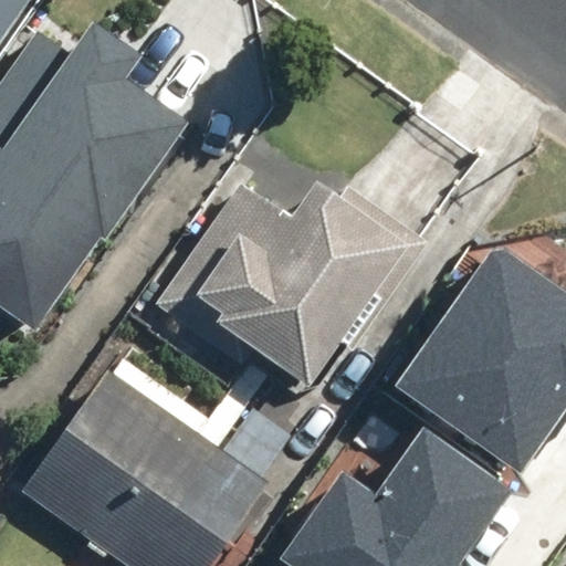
[(0,0),(0,61),(42,0),(0,0)]
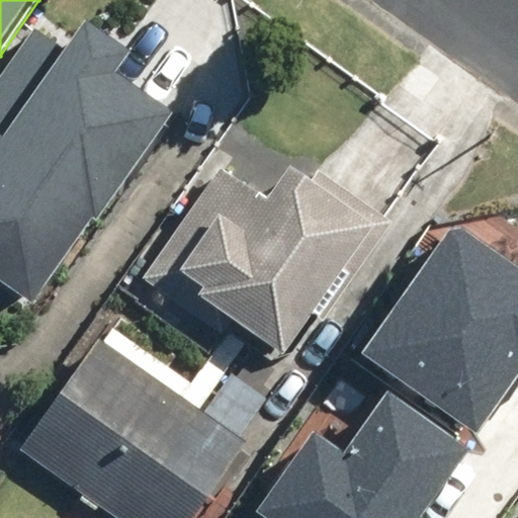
[(82,47),(44,19),(0,81),(0,276),(44,308),(179,114),(128,78),(142,59),(96,26),(82,47)]
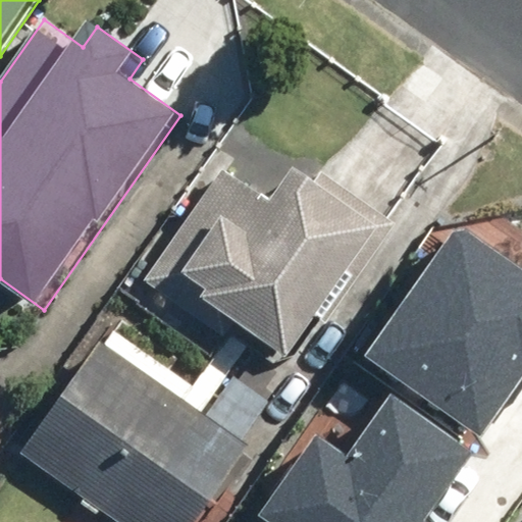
[(279,207),(227,170),(148,282),(199,319),(209,306),(291,364),(389,224),(308,166),(279,207)]
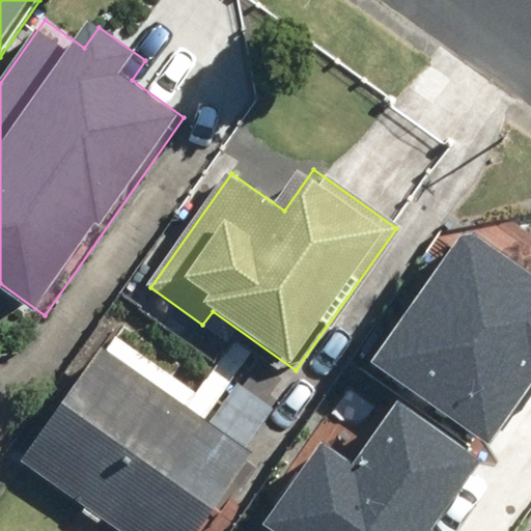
[(530,277),(463,229),(367,364),(484,446),(530,383),(530,277)]
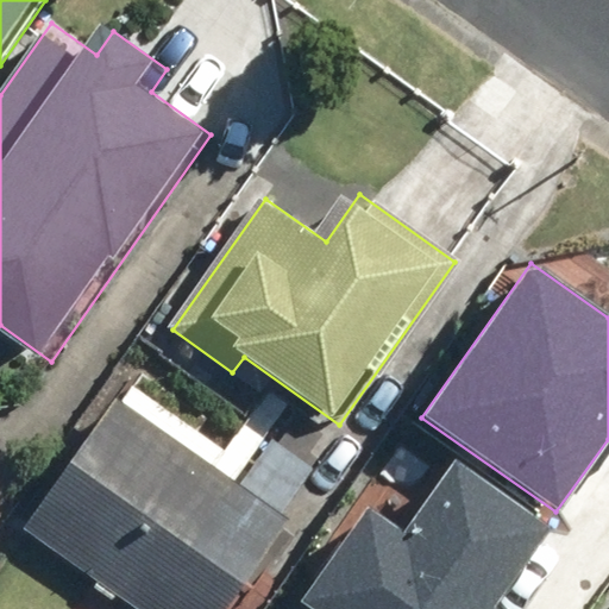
[(288,520),(326,466),(275,429),(237,483),(121,401),(29,532),(137,608),(239,608),(297,527),(288,520)]
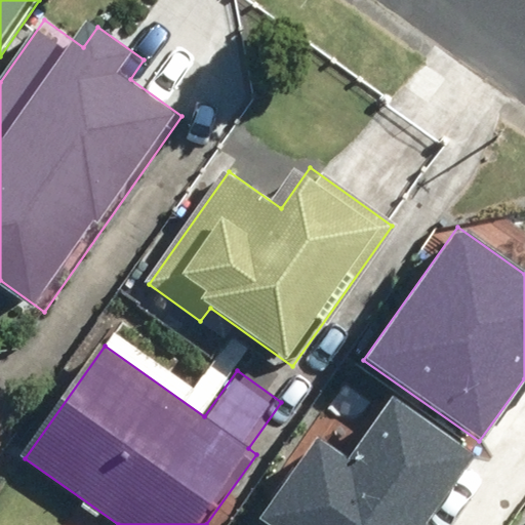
[(316,437),(258,520),(266,524),(426,524),(474,456),(390,398),(347,458),(316,437)]
